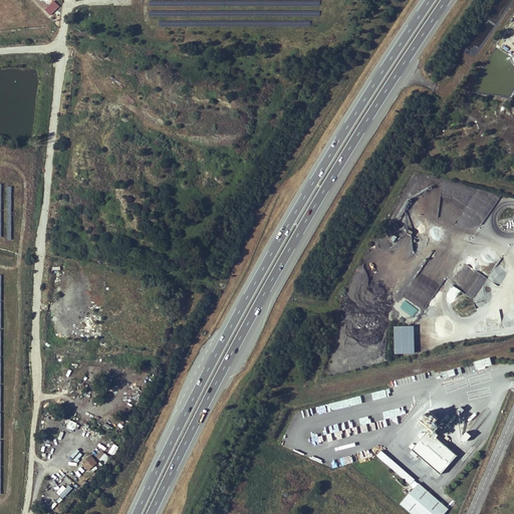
[(52,0),(51,0),(44,10),(51,15),(59,5),(52,0)]
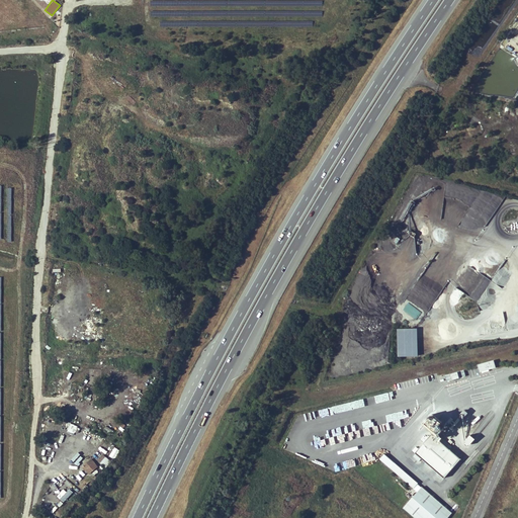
[(222,21),(223,12),(197,10),(197,19),(222,21)]
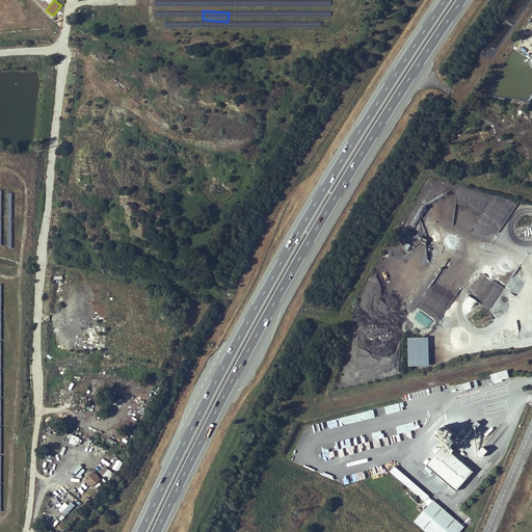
[(428,337),(407,337),(408,367),(429,366),(428,337)]
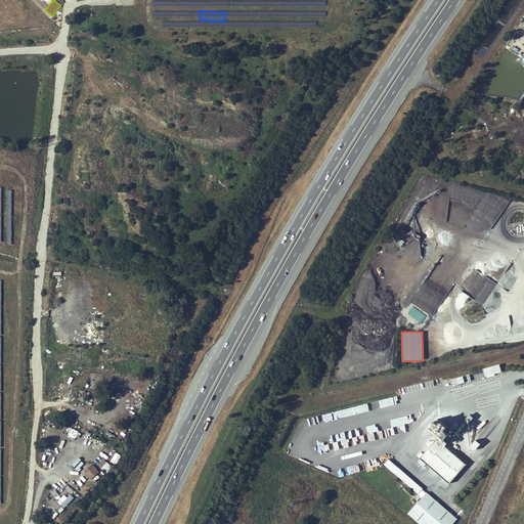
[(483,369),(486,379),(503,374),(499,364),(483,369)]
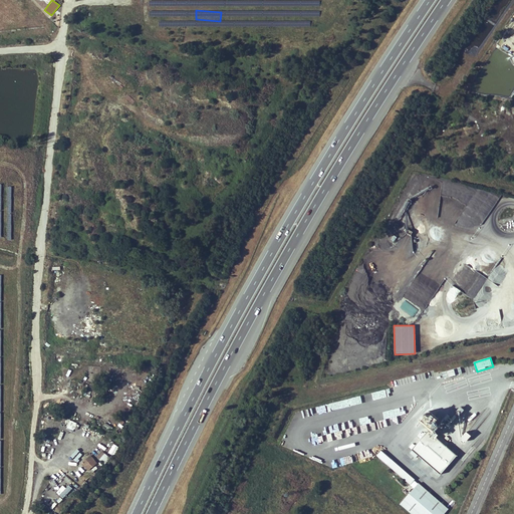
[(461,367),(442,372),(444,380),(463,375),(461,367)]
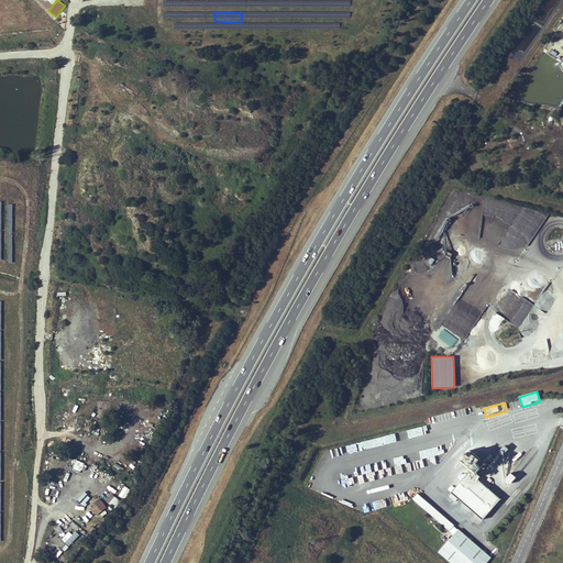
[(471,473),(452,494),(484,520),(501,499),(471,473)]
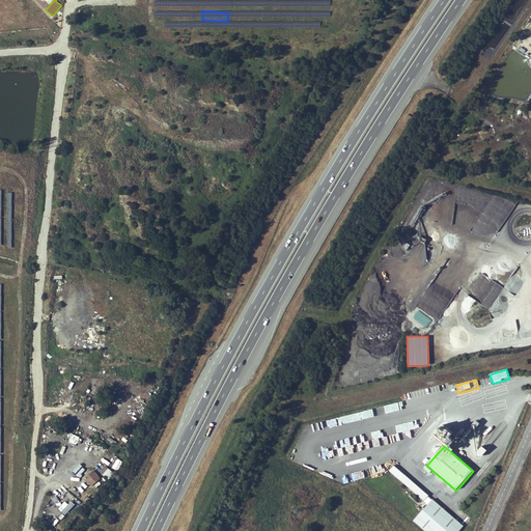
[(481,457),(486,449),(480,446),(476,453),(481,457)]
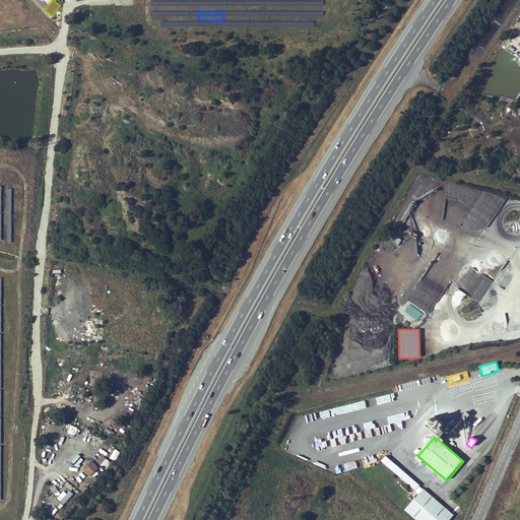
[(109,458),(115,461),(120,452),(115,449),(109,458)]
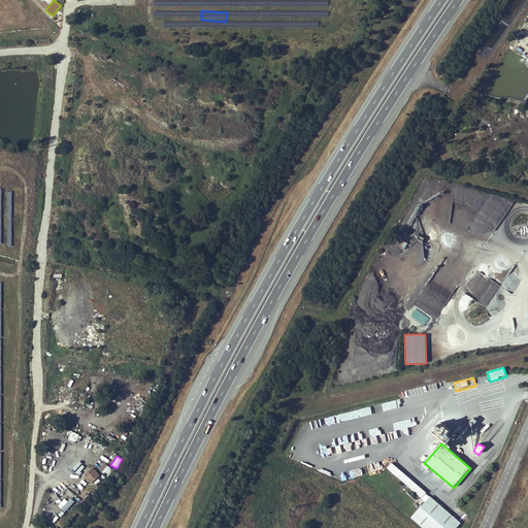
[(392,463),(387,468),(421,498),(426,493),(392,463)]
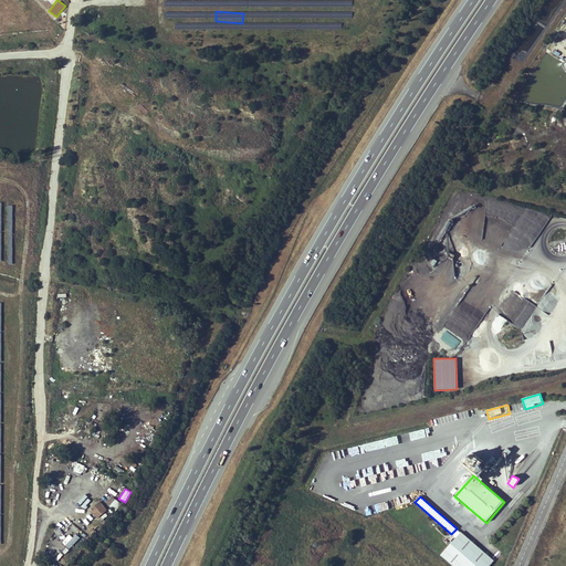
[(112,498),(109,501),(112,502),(109,505),(115,511),(121,504),(112,498)]
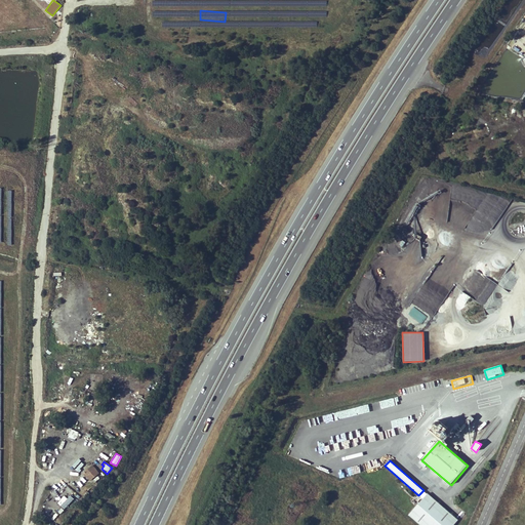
[(82,472),(89,481),(99,474),(92,465),(82,472)]
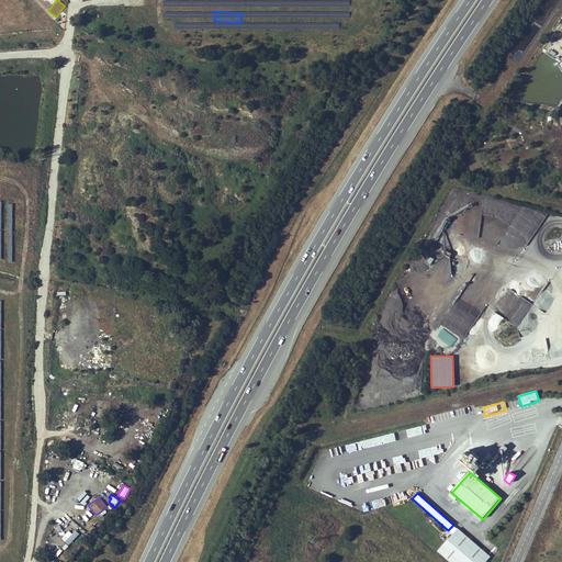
[(458,528),(437,551),(449,561),(485,561),(491,557),(458,528)]
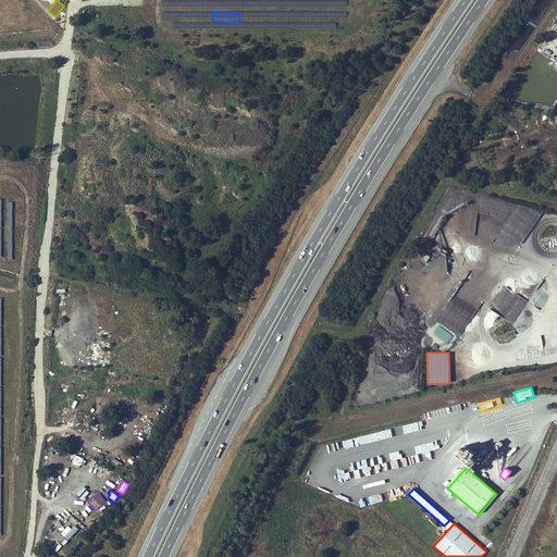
[(64,536),(67,540),(78,530),(74,525),(71,529),(67,525),(63,531),(66,534),(64,536)]
